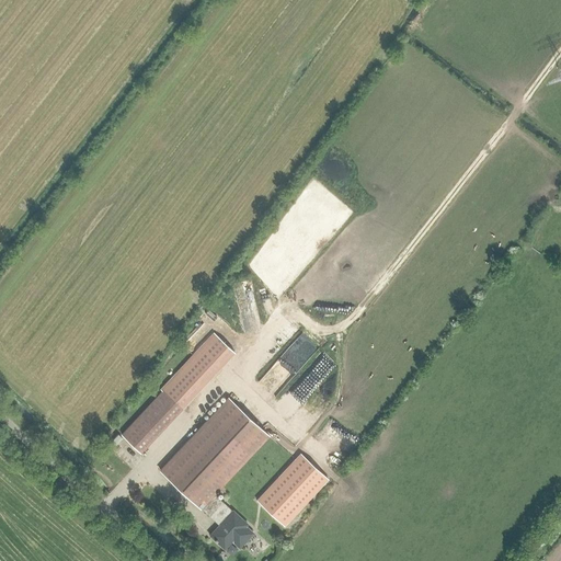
[(241,308),(249,336),(260,333),(253,305),(241,308)]
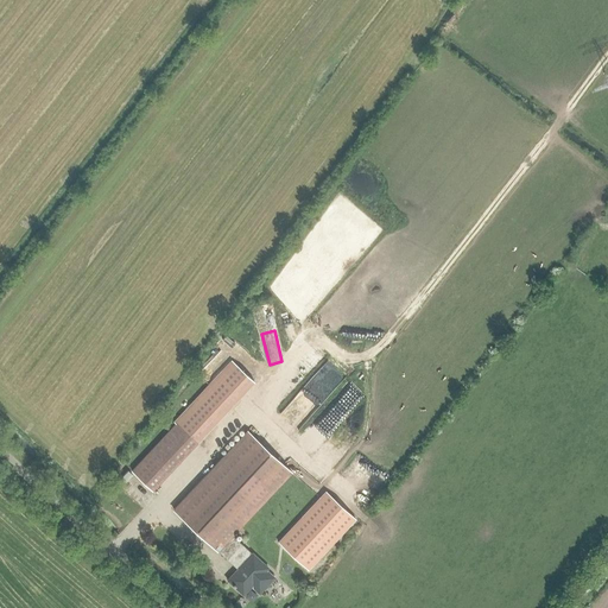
[(309,385),(327,400),(347,378),(330,362),(309,385)]
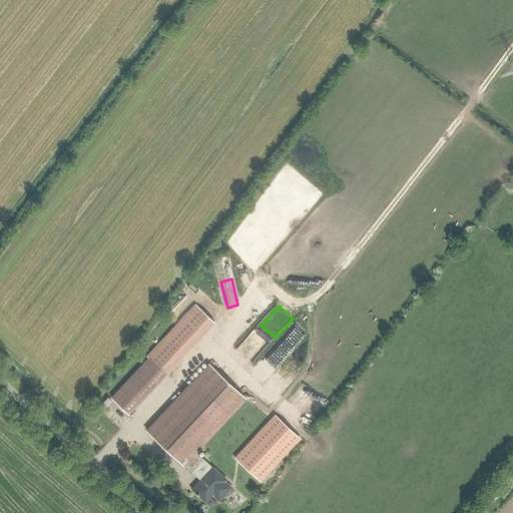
[(226,480),(213,468),(197,452),(247,399),(209,364),(147,430),(184,465),(201,481),(192,490),(205,502),(212,495),(219,501),(231,488),(224,482),(226,480)]
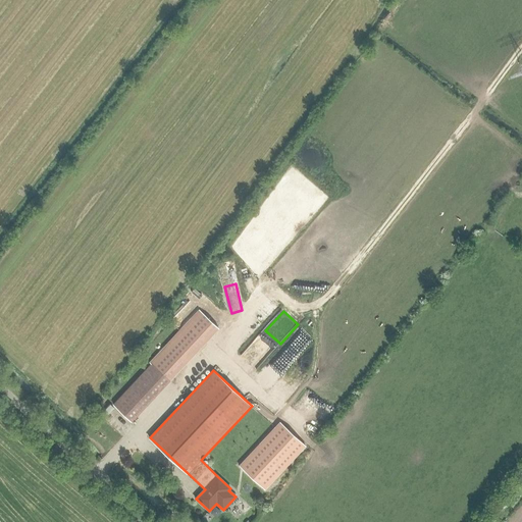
[(125,393),(114,404),(133,420),(143,410),(125,393)]
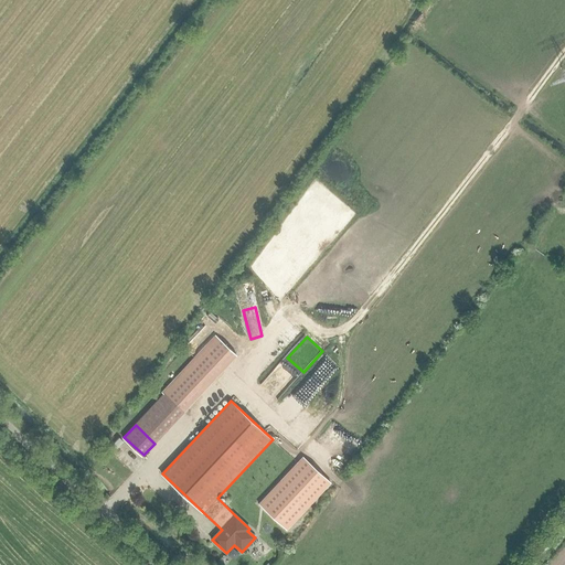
[(304,456),(258,503),(287,530),(331,482),(304,456)]
